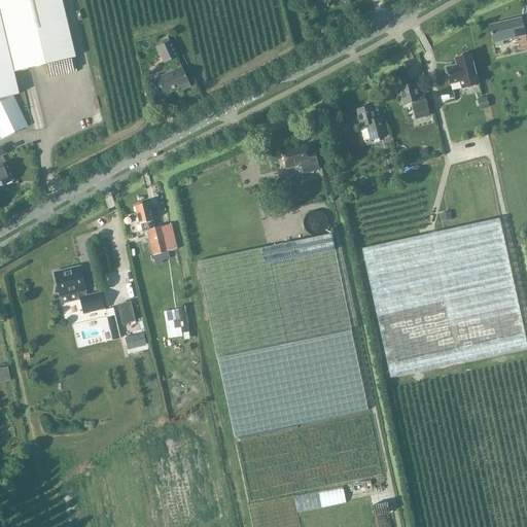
[(62,0),(0,0),(0,6),(2,13),(0,13),(0,139),(28,127),(25,121),(21,124),(8,97),(20,94),(14,72),(76,58),(62,0)]
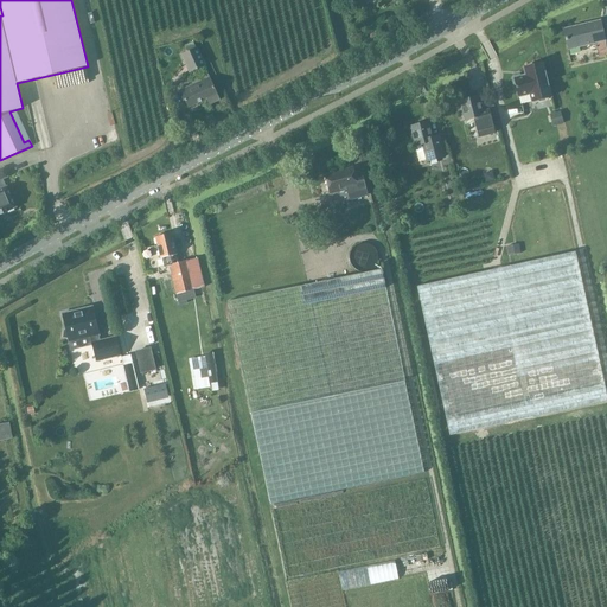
[(606,52),(606,37),(604,38),(600,20),(563,29),(568,49),(605,40),(606,52)]
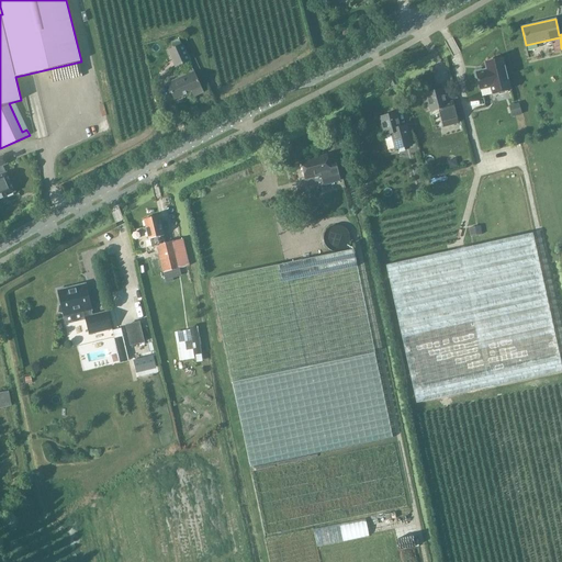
[(182,33),(169,37),(170,43),(183,40),(182,33)]
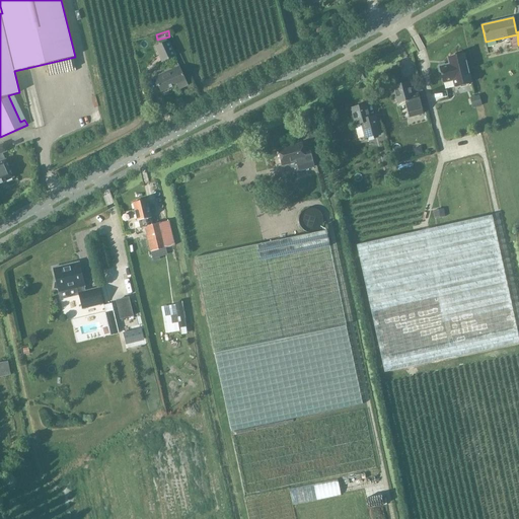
[(162,62),(174,57),(168,42),(156,47),(162,62)]
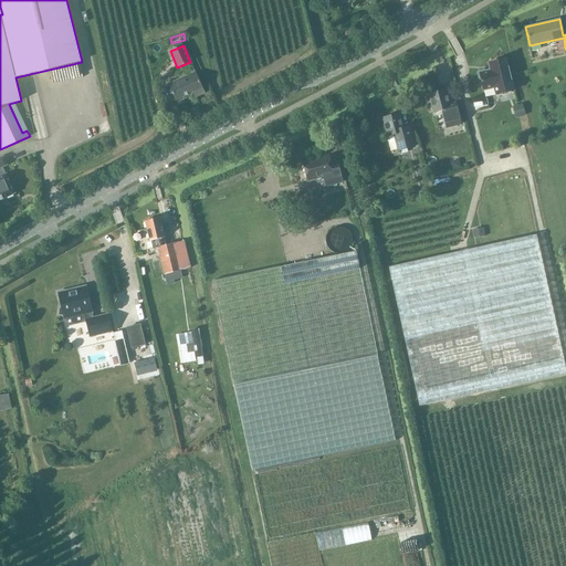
[(492,88),(510,85),(502,53),(484,58),(486,64),(475,66),(479,84),(491,82),(492,88)]
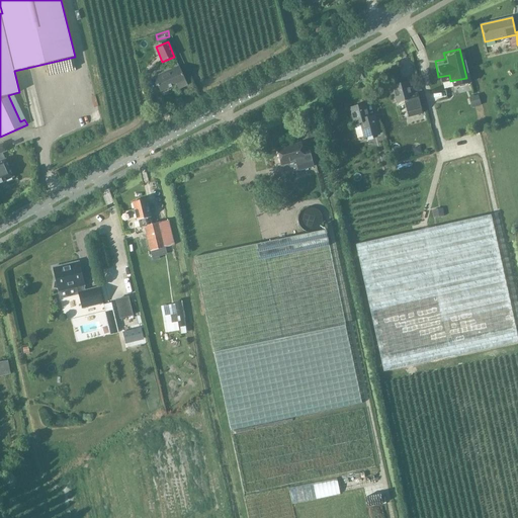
[(187,86),(180,70),(179,67),(155,77),(161,92),(177,85),(179,89),(187,86)]
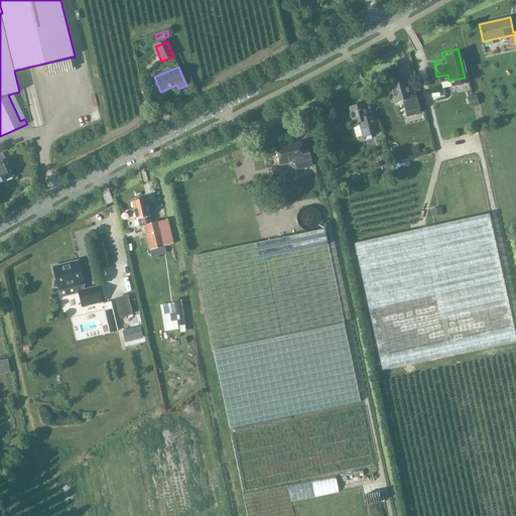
[(406,82),(391,86),(395,103),(402,101),(406,117),(420,114),(415,94),(409,96),(406,82)]
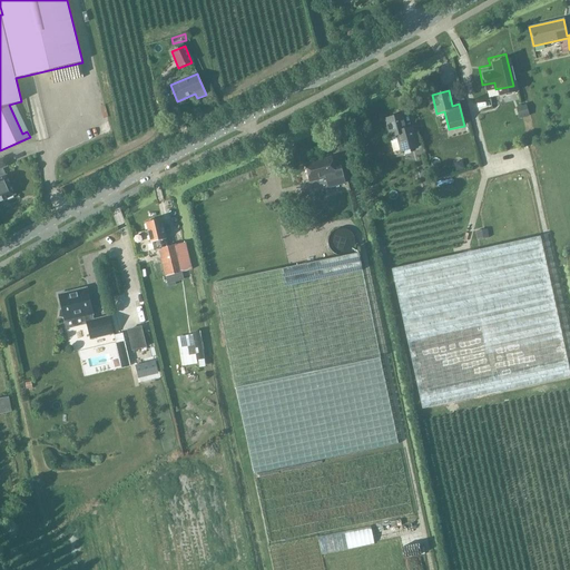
[(527,106),(518,107),(520,118),(529,116),(527,106)]
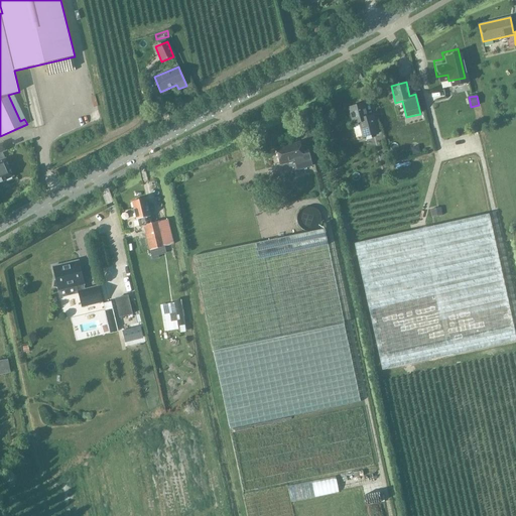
[(370,129),(376,128),(373,116),(367,117),(364,104),(349,108),(353,125),(360,123),(364,137),(372,135),(370,129)]
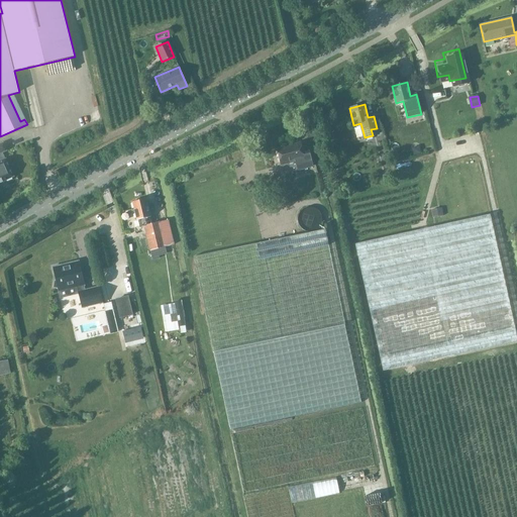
[(299,142),(276,148),(280,165),(294,161),(296,170),(302,169),(311,166),(307,149),(301,150),(299,142)]
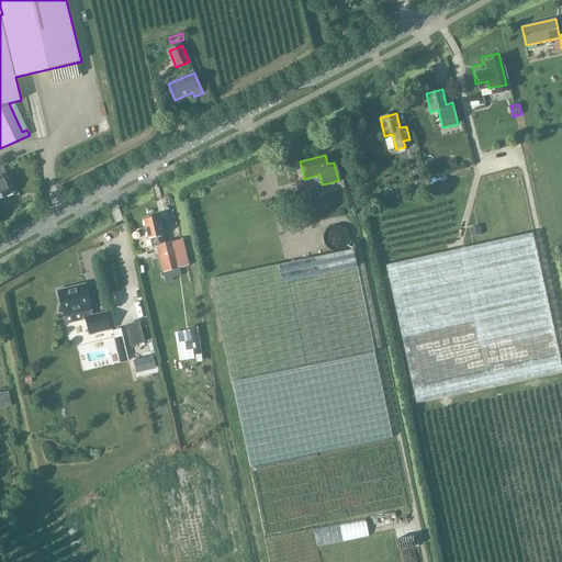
[(7,165),(3,156),(0,157),(0,198),(0,199),(7,197),(6,197),(15,192),(14,191),(14,192),(7,172),(6,173),(2,166),(7,165)]
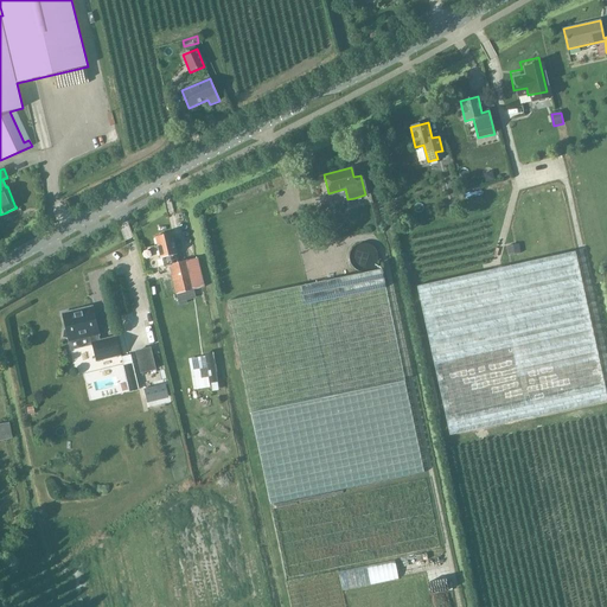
[(485,174),(484,174),(486,181),(494,180),(493,172),(485,174)]
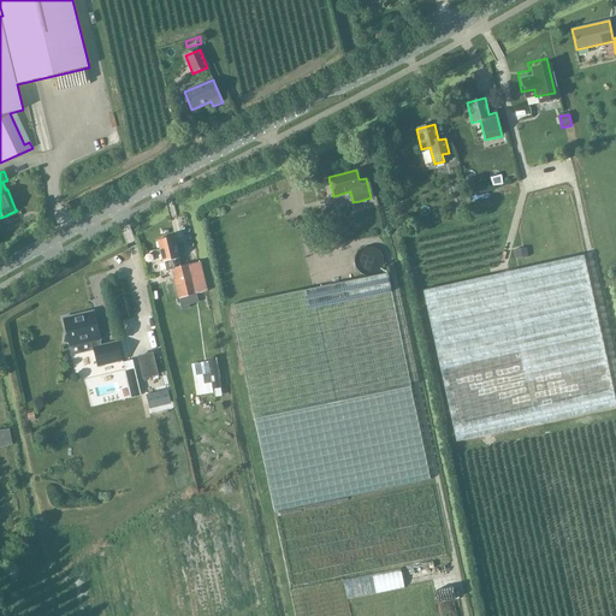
[(171,270),(178,298),(206,292),(199,262),(178,267),(176,259),(178,259),(173,238),(158,242),(163,262),(164,261),(166,271),(171,270)]
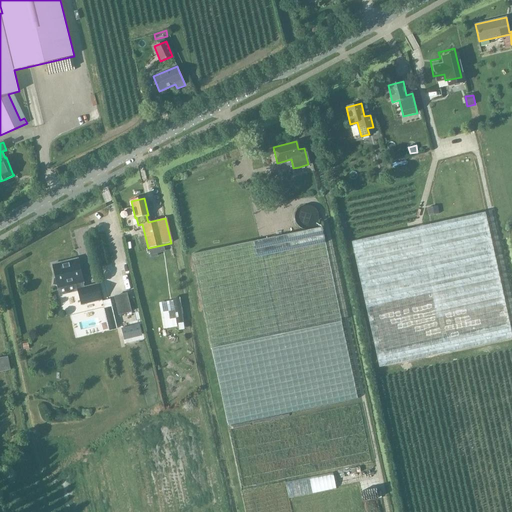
[(314,219),(314,217),(314,214),(313,212),(312,210),(311,208),(307,206),(304,205),(301,205),(298,206),(295,208),(294,209),(292,212),(291,216),(292,221),(293,223),(294,224),(298,227),(302,228),(305,228),(307,227),(311,225),(312,223),(313,221),(314,219)]
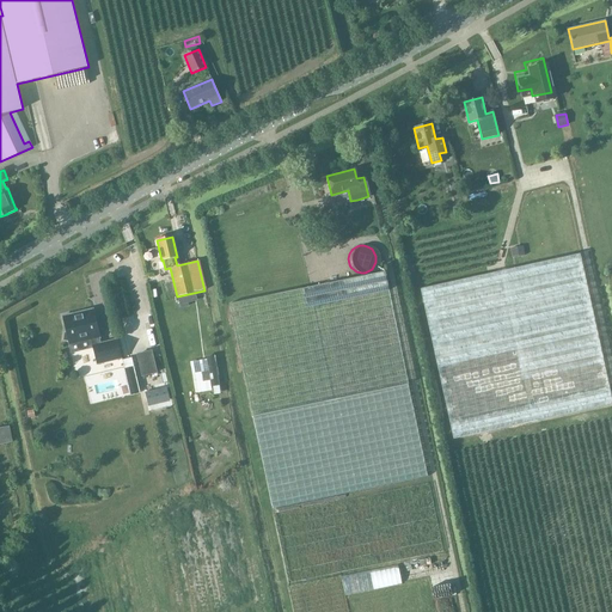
[(422,289),(454,439),(611,404),(611,393),(581,254),(422,289)]
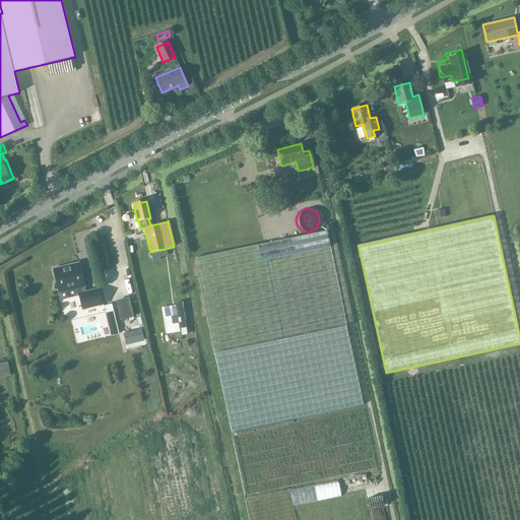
[(215,354),(216,354),(230,421),(226,423),(243,499),(379,471),(349,327),(347,327),(328,232),(195,259),(215,354)]
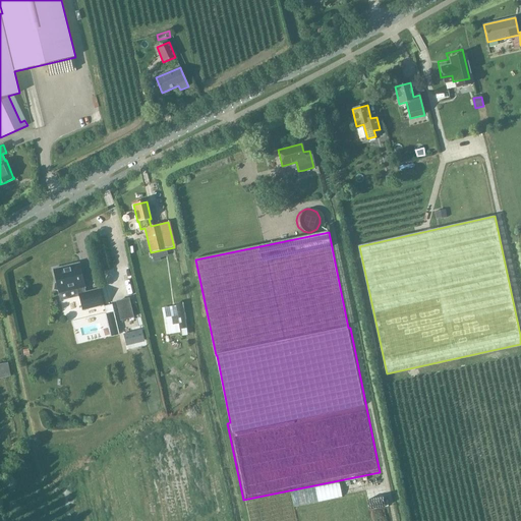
[(85,293),(79,266),(70,268),(69,266),(63,267),(63,270),(60,271),(60,268),(53,270),(57,284),(55,284),(55,291),(59,290),(59,292),(67,290),(68,293),(78,291),(83,310),(103,305),(99,289),(85,293)]
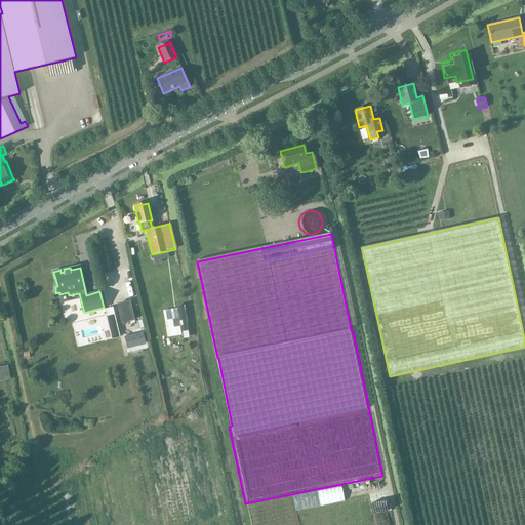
[(130,301),(118,305),(122,323),(134,320),(130,301)]
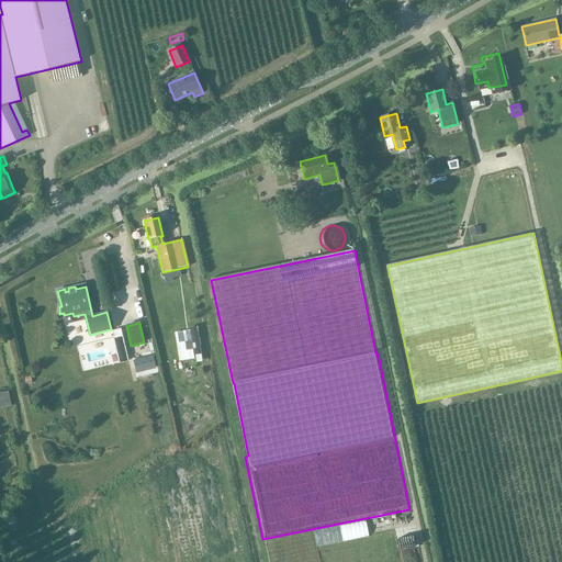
[(155,366),(153,356),(133,361),(135,370),(155,366)]
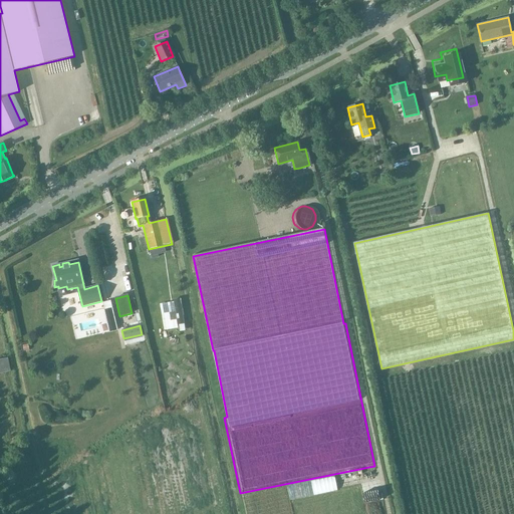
[(0,373),(10,371),(7,358),(0,359),(0,373)]
